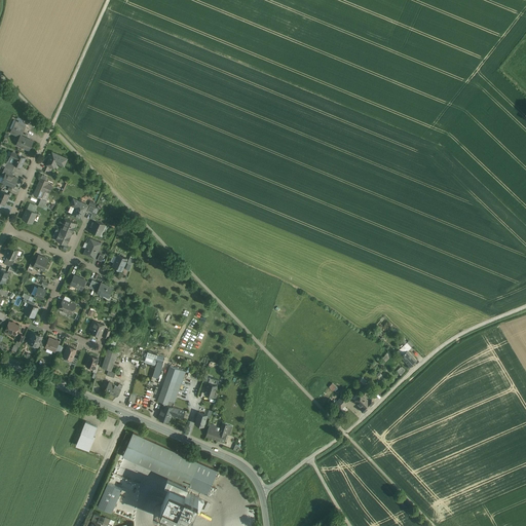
[(12,128),(11,133),(17,136),(20,130),(24,133),(28,124),(14,119),(11,127),(12,128)]
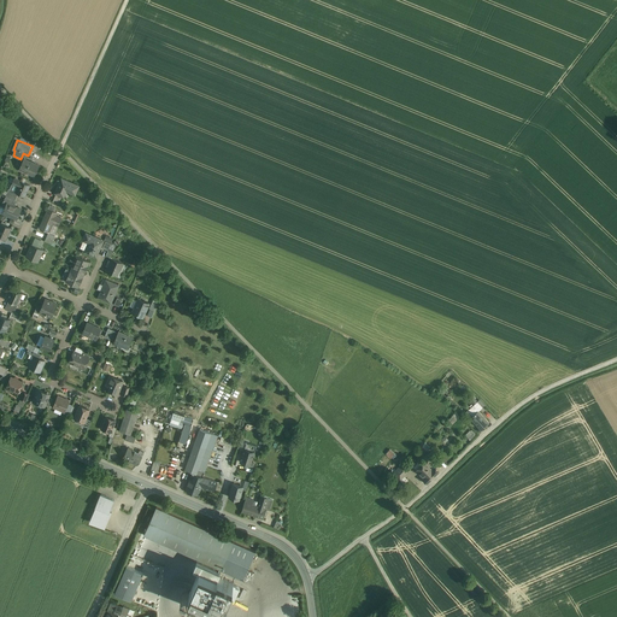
[(40,165),(24,158),(19,169),(28,172),(35,175),(40,165)]
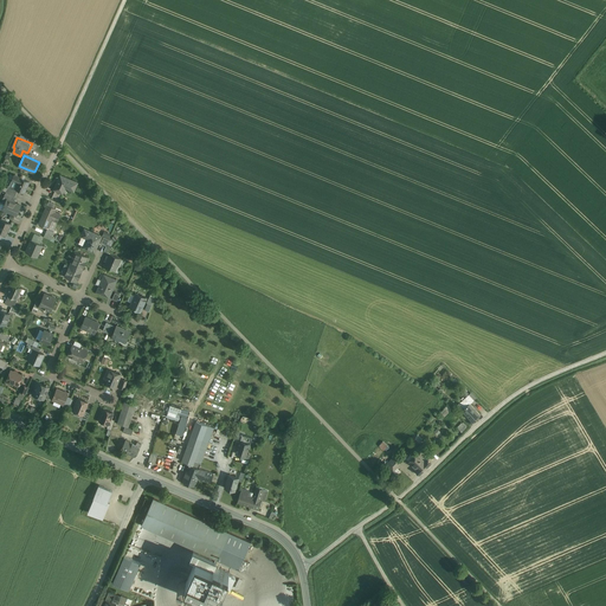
[(30,181),(14,175),(10,186),(15,188),(18,189),(25,193),(30,181)]
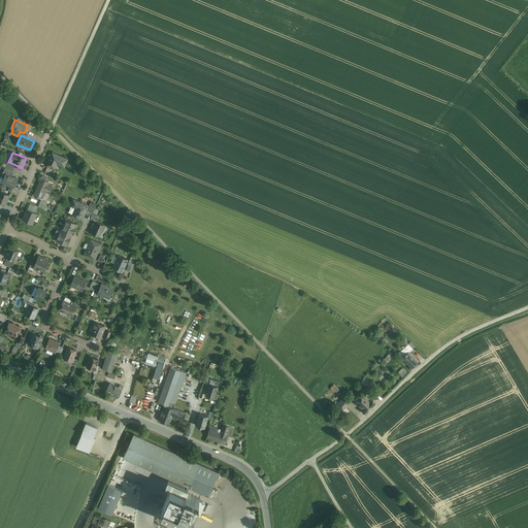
[(67,159),(53,153),(47,165),(48,165),(55,168),(57,163),(64,166),(67,159)]
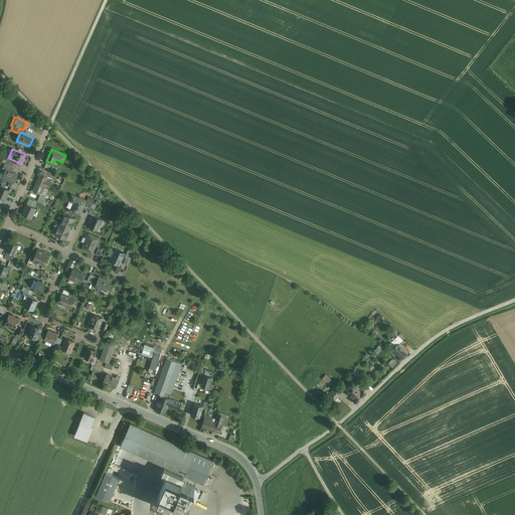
[(47,161),(44,168),(50,171),(53,164),(47,161)]
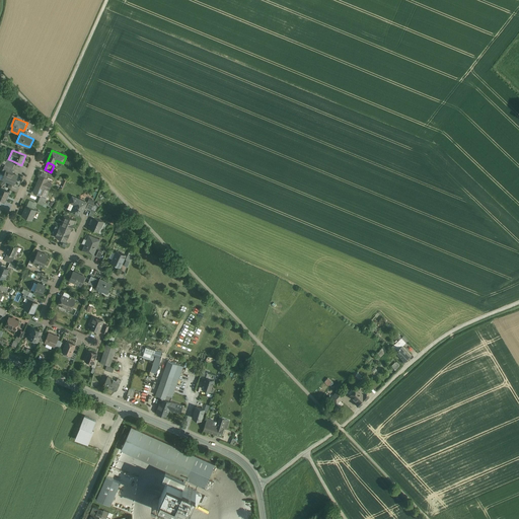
[(13,168),(5,164),(4,168),(9,170),(9,171),(11,172),(13,168)]
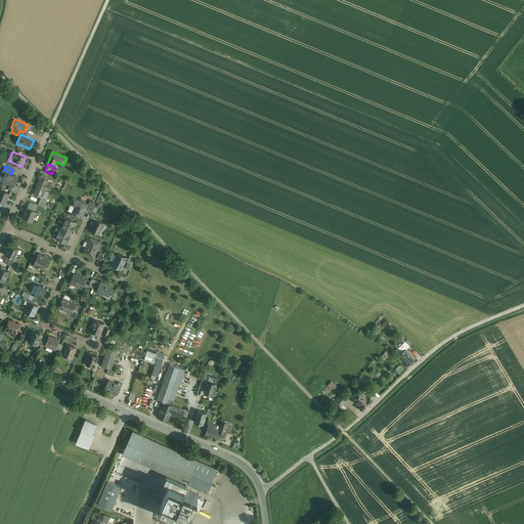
[(9,172),(4,170),(1,175),(4,176),(2,181),(13,185),(17,177),(11,174),(9,173),(9,172)]
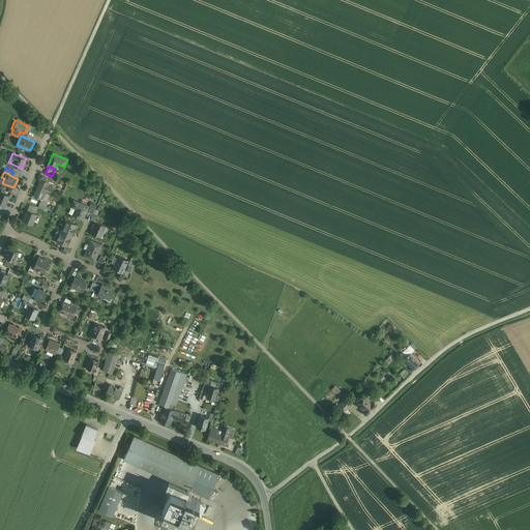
[(50,182),(41,179),(34,195),(42,199),(46,190),(51,193),(53,186),(49,184),(50,182)]
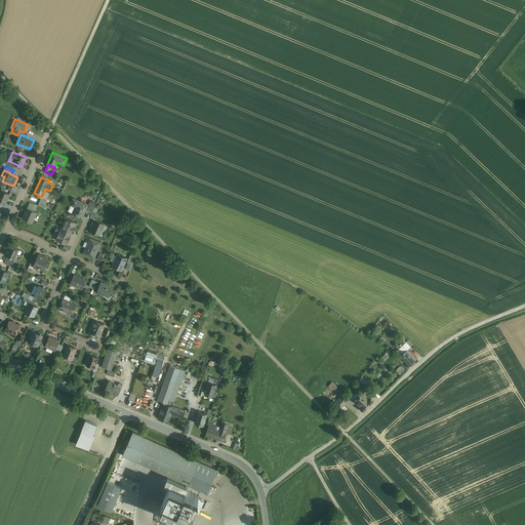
[(0,192),(0,201),(1,202),(5,204),(9,194),(1,190),(0,192)]
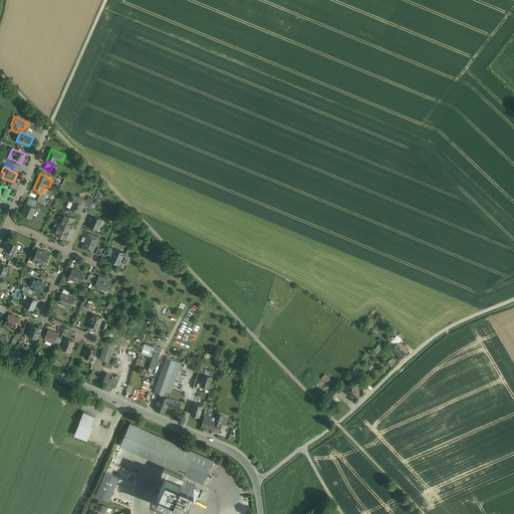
[(86,201),(72,195),(69,200),(70,200),(74,202),(71,209),(71,210),(80,213),(86,201)]
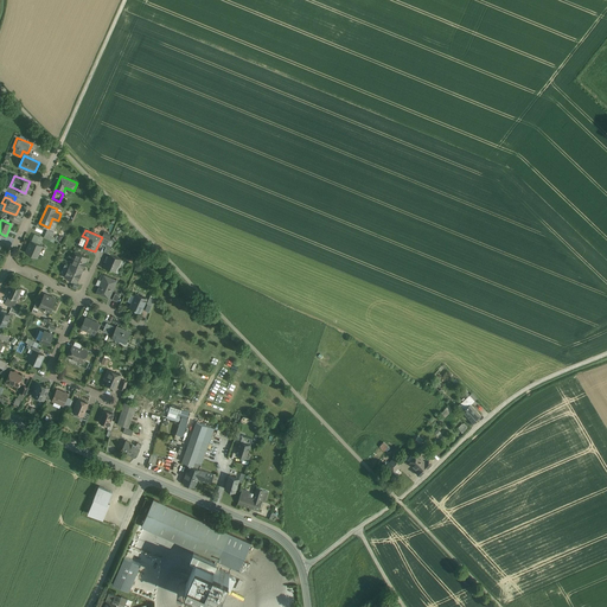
[(43,244),(32,240),(26,251),(38,256),(43,244)]
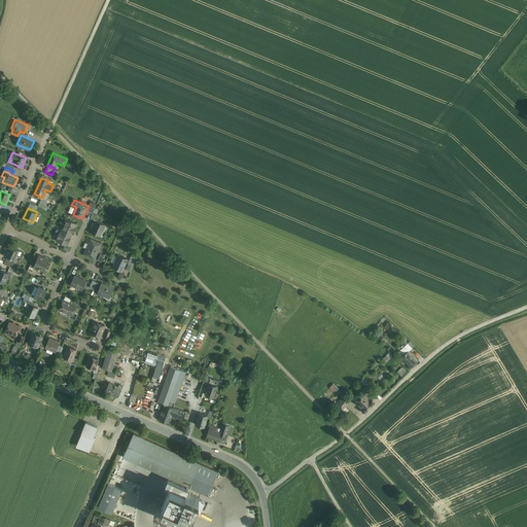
[(76,223),(66,218),(57,240),(67,245),(76,223)]
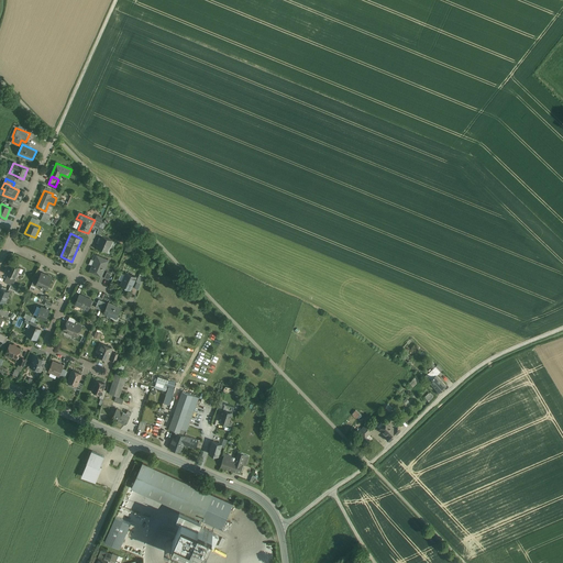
[(112,240),(102,235),(98,247),(106,251),(108,246),(109,247),(112,240)]
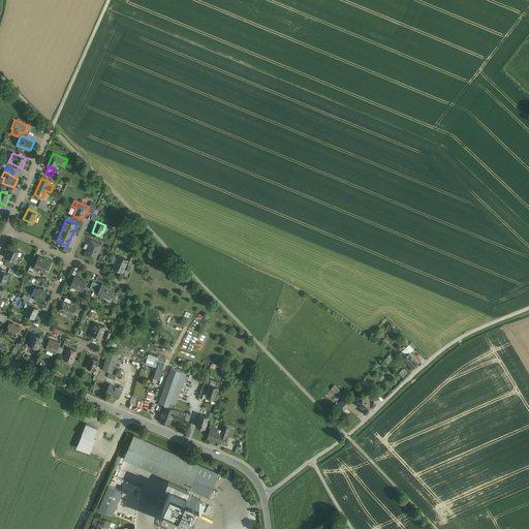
[(91,240),(85,255),(95,259),(102,245),(91,240)]
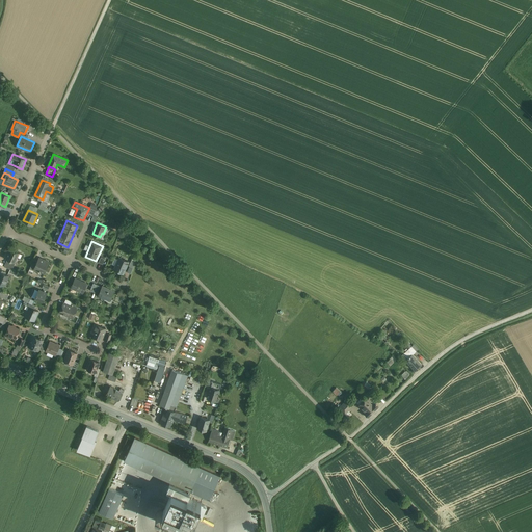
[(20,253),(10,249),(6,259),(8,259),(15,262),(20,253)]
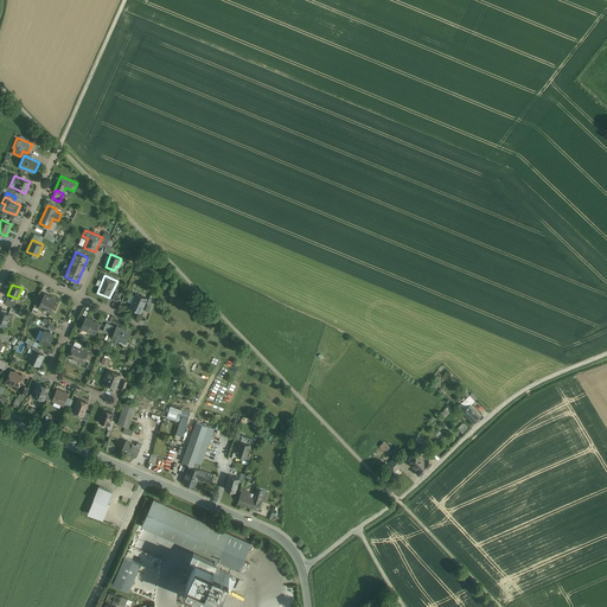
[(50,295),(49,296),(45,295),(45,294),(42,301),(39,307),(46,310),(46,308),(51,310),(56,299),(50,295)]
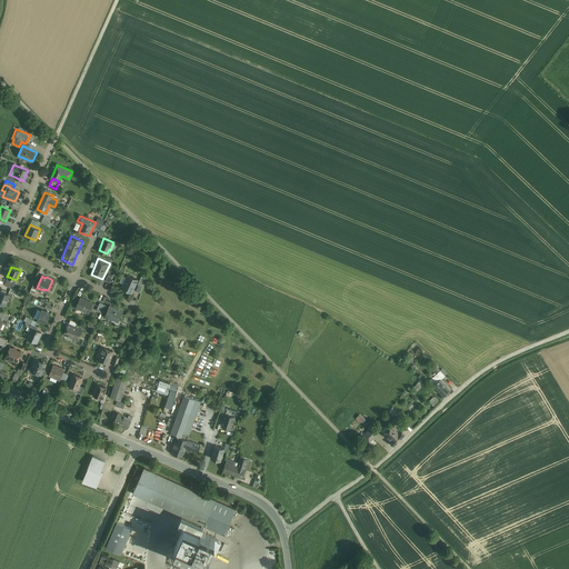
[(128,276),(122,288),(132,292),(138,280),(128,276)]
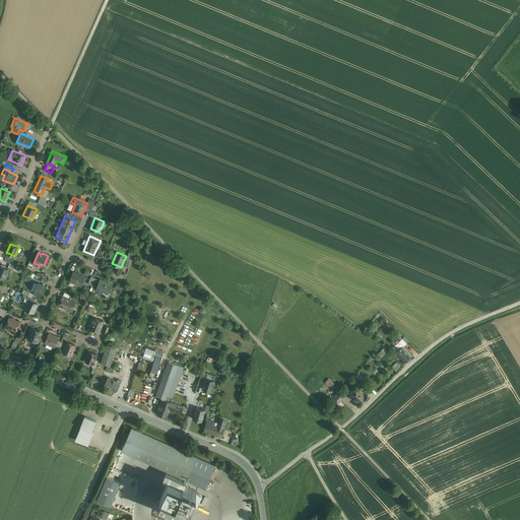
[(9,268),(1,265),(0,266),(0,276),(5,278),(9,268)]
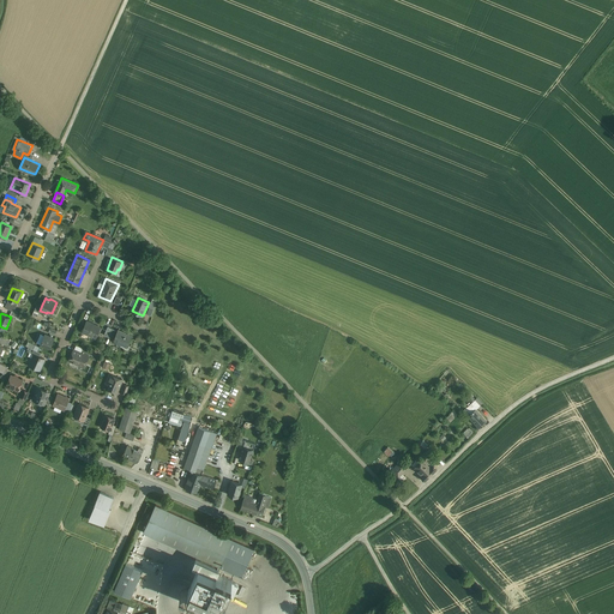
[(101,327),(89,321),(84,332),(96,338),(101,327)]
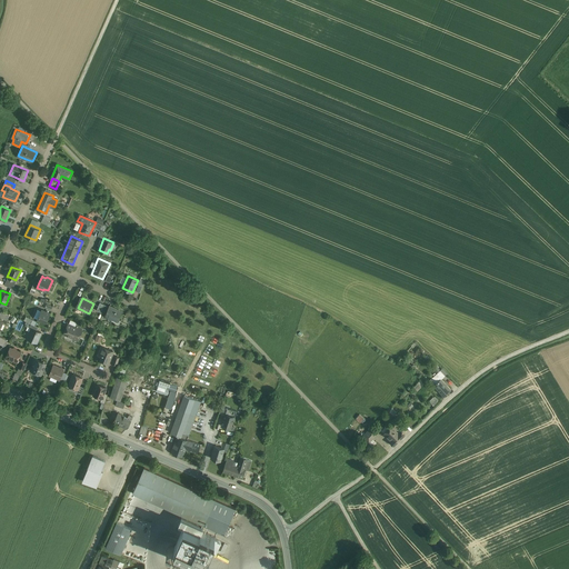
[(122,311),(110,306),(110,307),(106,315),(106,316),(112,319),(113,317),(118,319),(122,311)]
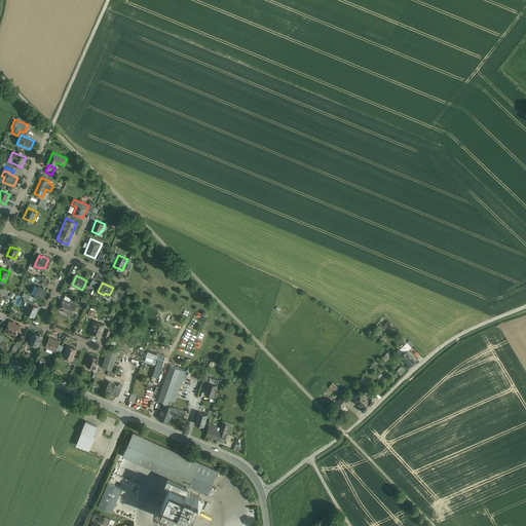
[(8,291),(1,287),(0,289),(0,292),(0,293),(0,292),(6,296),(8,291)]
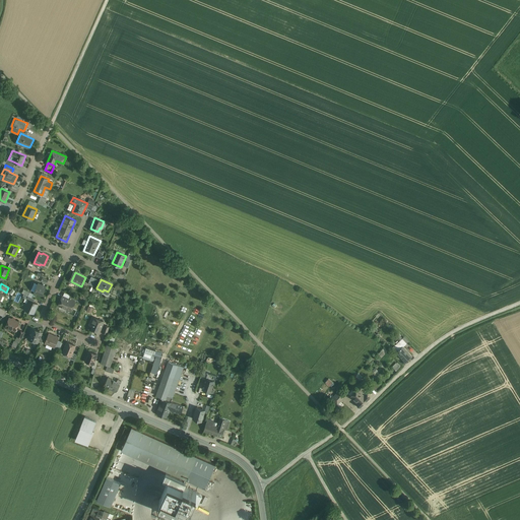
[(46,286),(39,283),(35,293),(42,296),(46,286)]
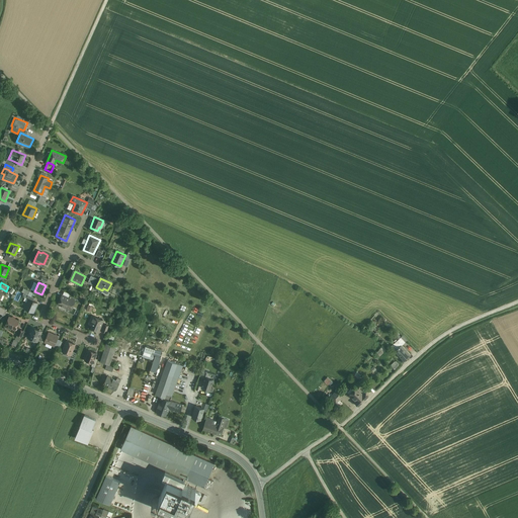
[(69,297),(63,294),(58,304),(67,308),(71,310),(73,305),(74,305),(75,300),(69,297)]
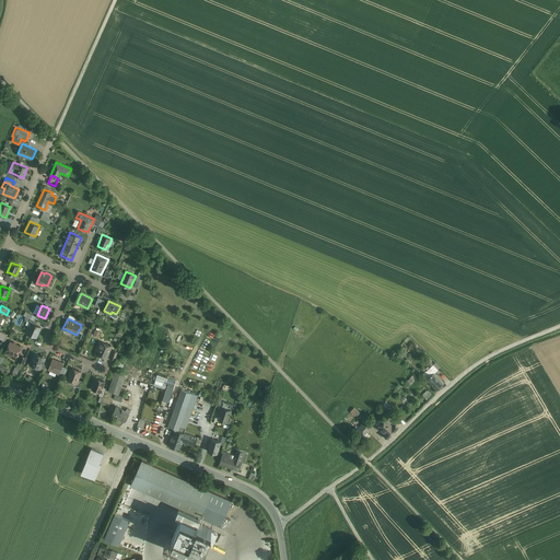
[(94,322),(88,319),(85,325),(92,328),(94,322)]
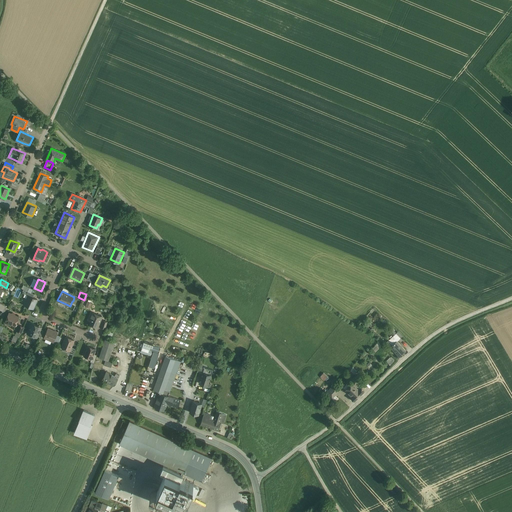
[(33,297),(29,295),(28,295),(24,304),(33,308),(37,299),(33,297)]
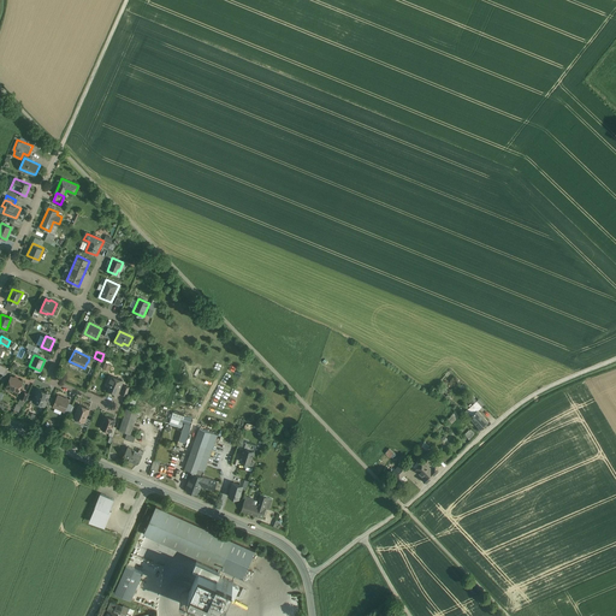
[(443,377),(449,383),(456,375),(450,369),(443,377)]
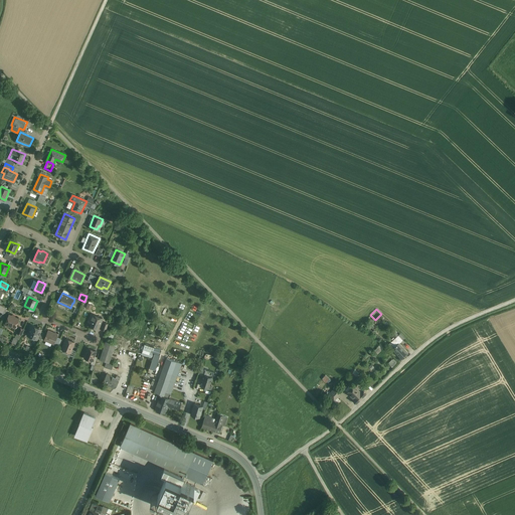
[(91,328),(99,331),(105,318),(92,313),(89,319),(94,321),(91,328)]
